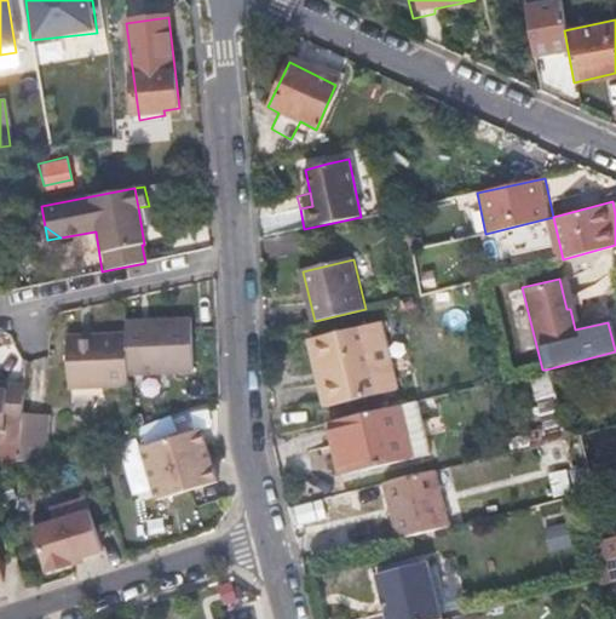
[(125,334),(126,374),(193,372),(191,320),(124,322),(125,334)]
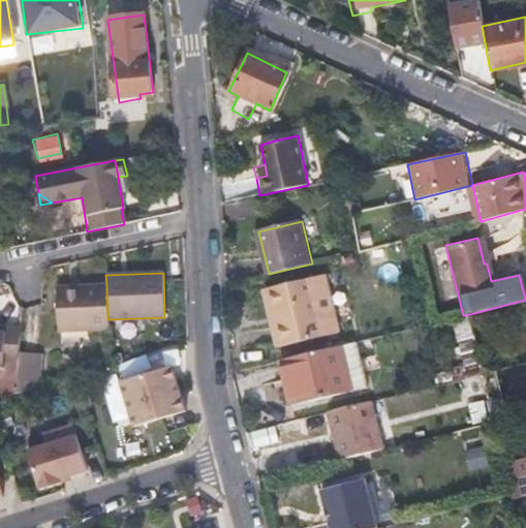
[(322,274),(313,276),(326,333),(335,331),(322,274)]
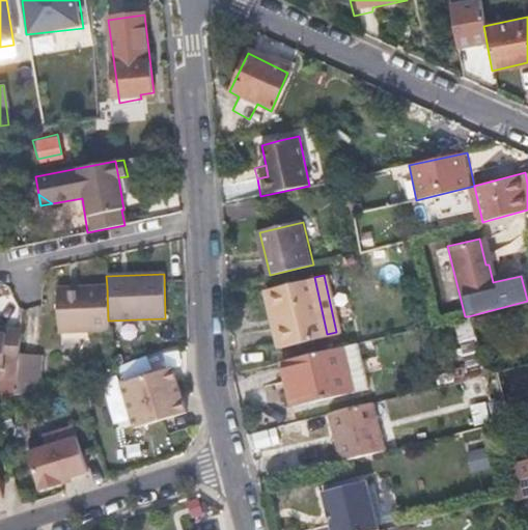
[(314,277),(273,287),(280,321),(274,322),(279,346),(327,334),(314,277)]
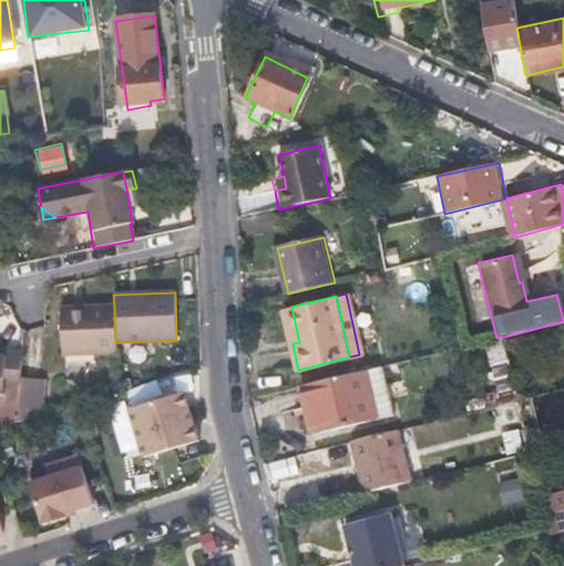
[(116,353),(115,342),(114,306),(60,307),(61,353),(116,353)]
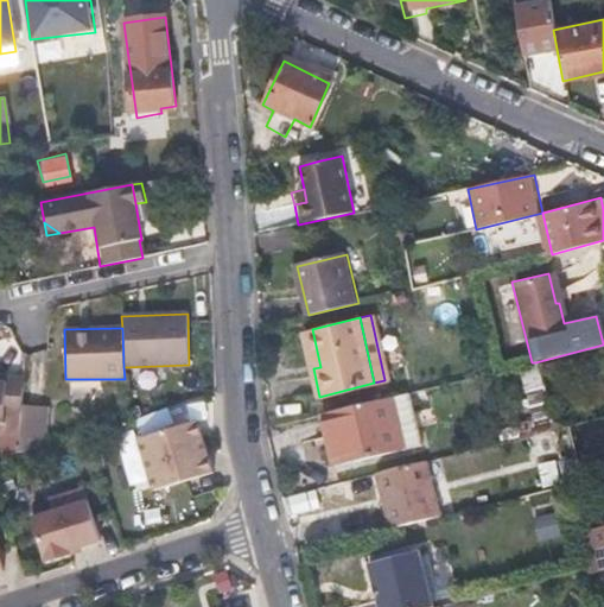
[(304,330),(313,368),(320,367),(312,329),(304,330)]
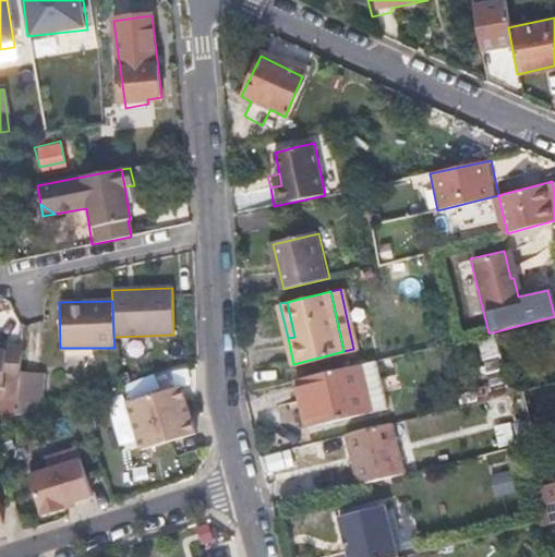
[(474,336),(492,398),(508,394),(492,333),(489,333),(474,336)]
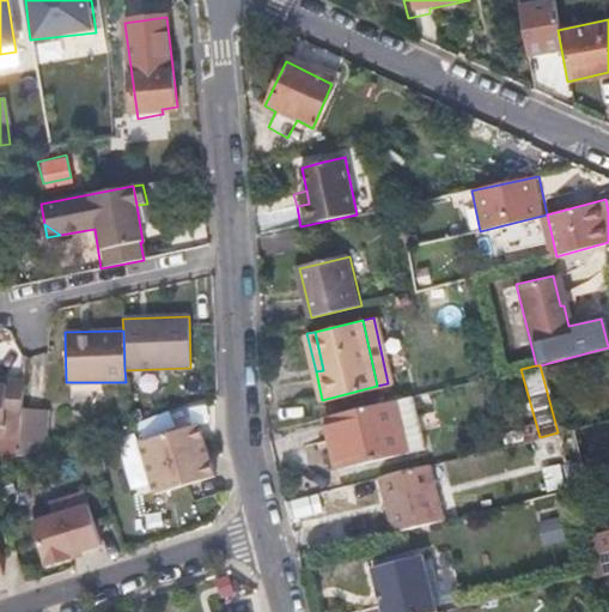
[(5,385),(0,383),(0,432),(2,432),(2,417),(20,418),(20,406),(22,380),(5,379),(5,385)]
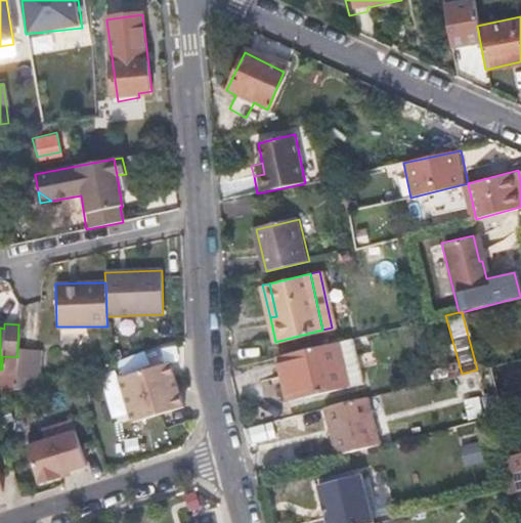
[(276,355),(287,398),(345,385),(335,341),(276,355)]
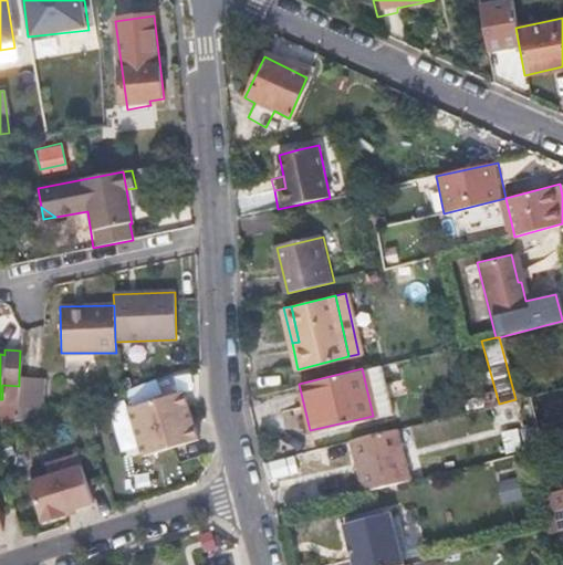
[(19,386),(17,420),(39,414),(42,376),(19,375),(19,386)]
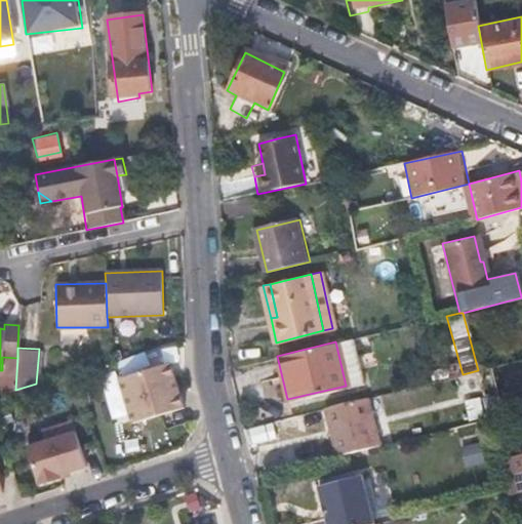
[(167,362),(116,378),(130,422),(182,407),(176,392),(173,393),(168,378),(171,376),(167,362)]
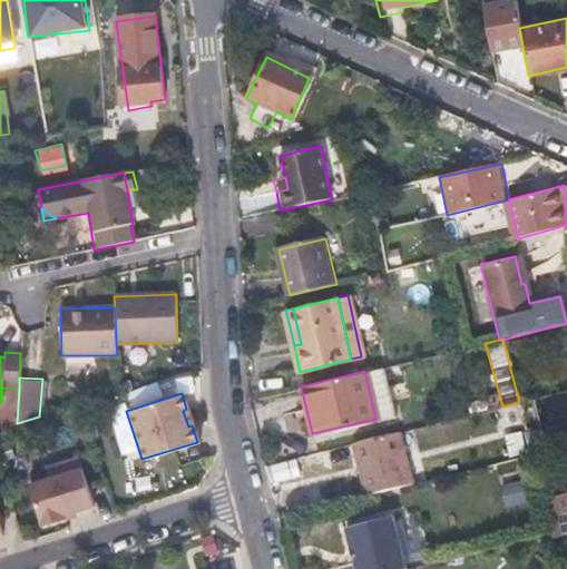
[(192,425),(186,409),(183,411),(188,427),(192,425)]
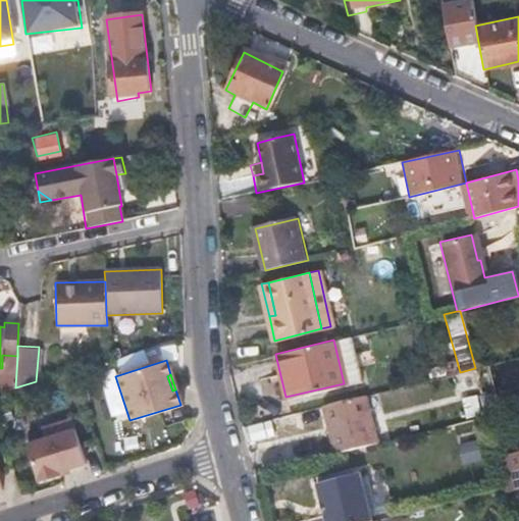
[(332,455),(354,450),(374,445),(362,398),(321,408),(332,455)]
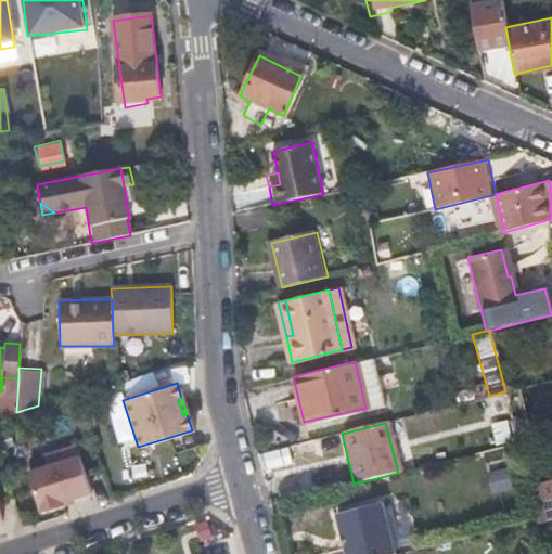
[(89,493),(74,445),(41,454),(45,466),(26,472),(39,513),(62,506),(60,502),(71,499),(89,493)]
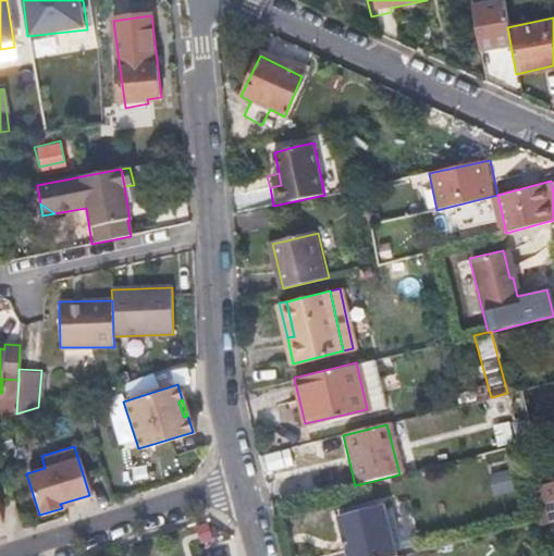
[(261,454),(265,469),(291,464),(287,449),(261,454)]
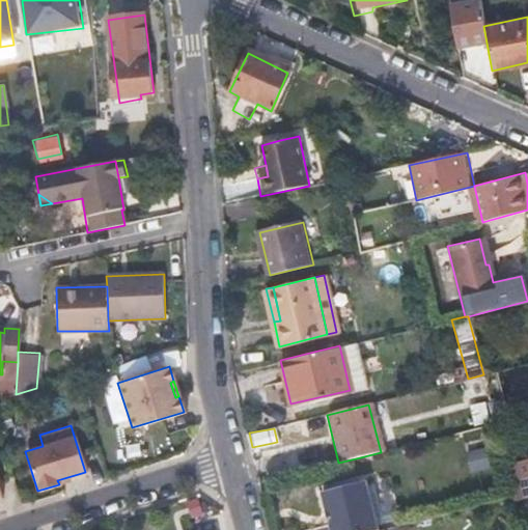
[(482,449),(466,452),(470,471),(485,468),(482,449)]
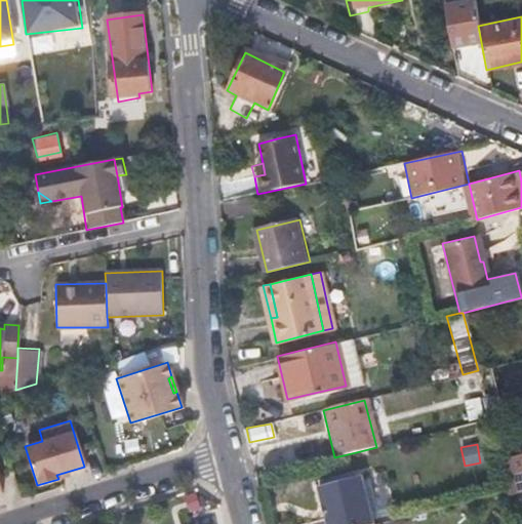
[(502,476),(517,472),(521,490),(521,489),(521,451),(497,458),(502,476)]
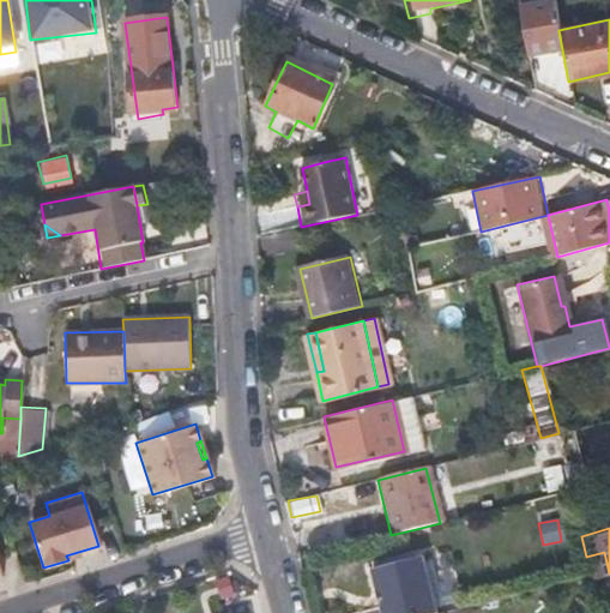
[(372,570),(382,612),(436,612),(422,557),(372,570)]
